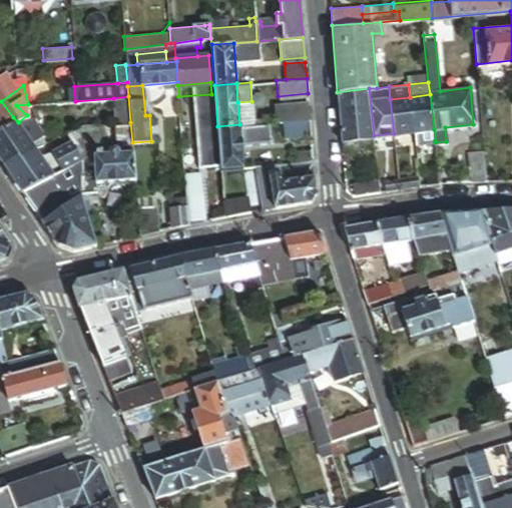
[(369,88),(337,92),(341,139),(374,135),(369,88)]
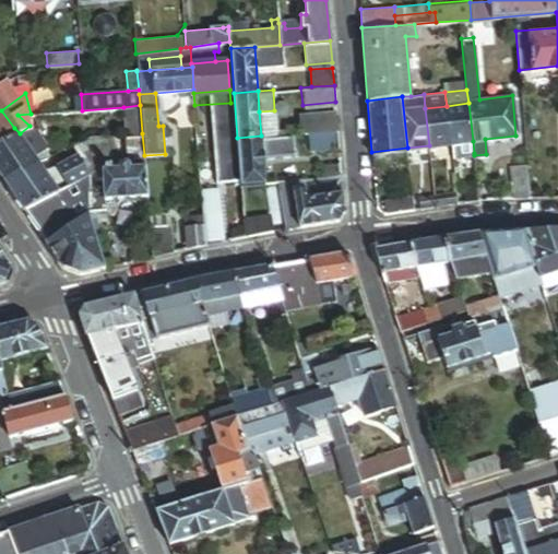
[(473,141),(469,103),(447,106),(450,143),(473,141)]
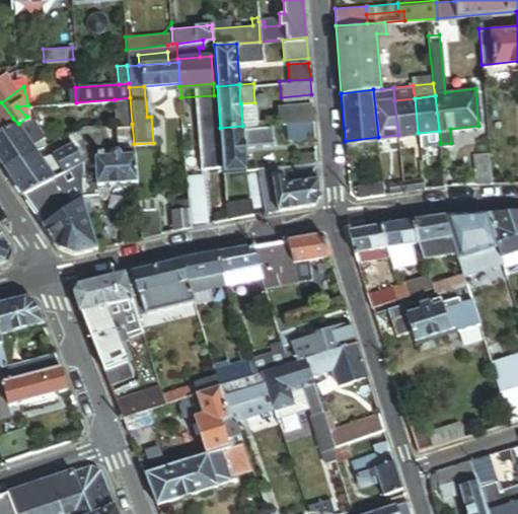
[(132,124),(130,97),(115,99),(118,125),(132,124)]
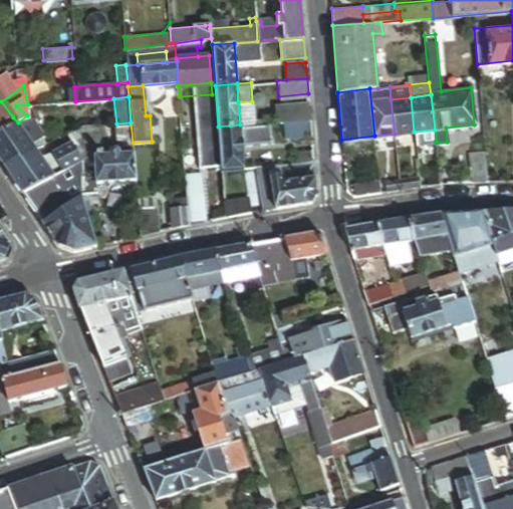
[(414,132),(411,97),(391,99),(395,134),(414,132)]
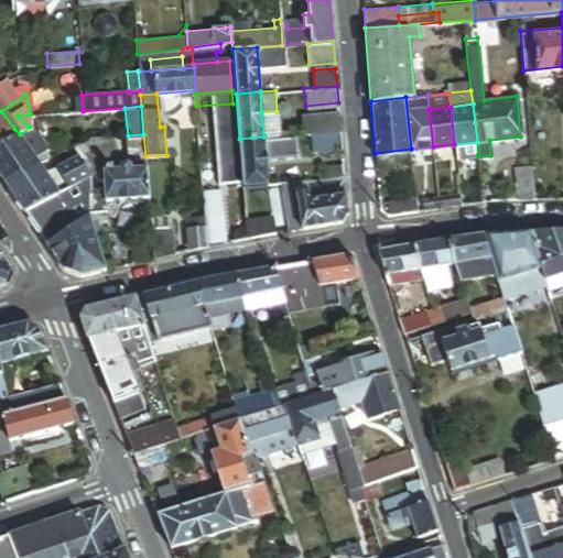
[(1,111),(0,110),(0,138),(14,129),(1,111)]
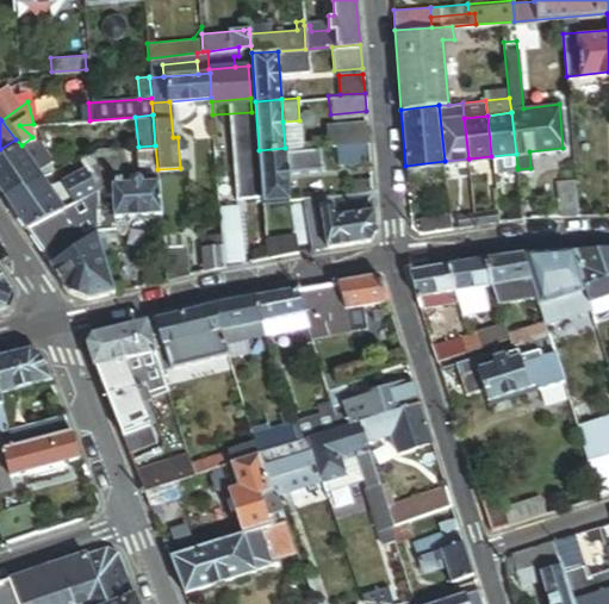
[(69,134),(68,122),(33,124),(19,125),(32,137),(69,134)]
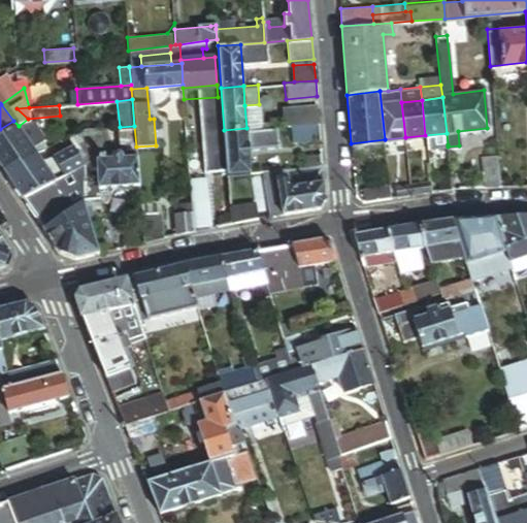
[(319,123),(318,109),(280,112),(281,126),(291,125),(319,123)]
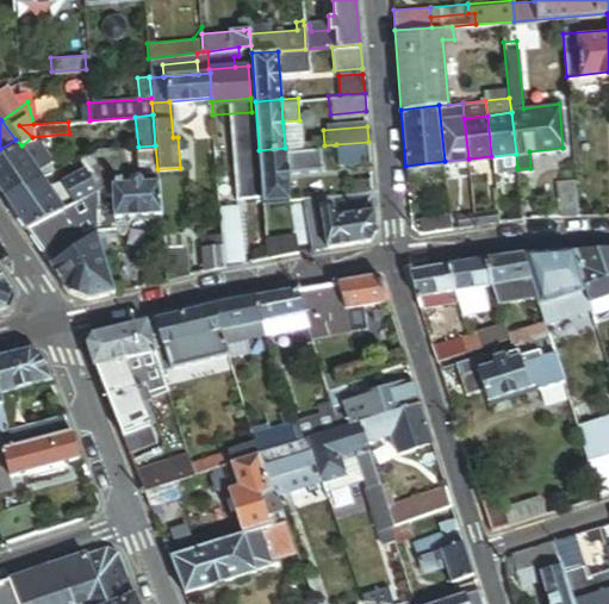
[(16,139),(0,149),(0,191),(2,194),(39,170),(22,145),(16,139)]
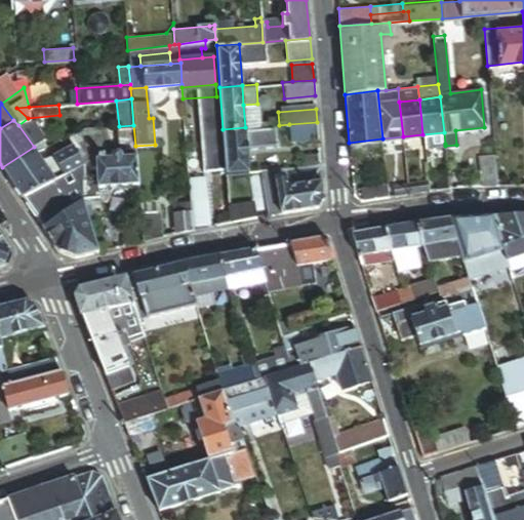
[(318,137),(317,122),(289,124),(290,140),(318,137)]
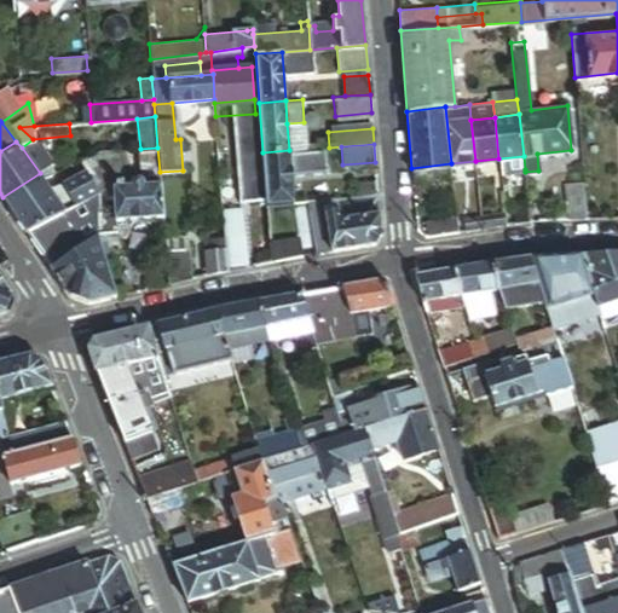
[(160,172),(157,148),(140,149),(143,180),(160,179),(160,172)]
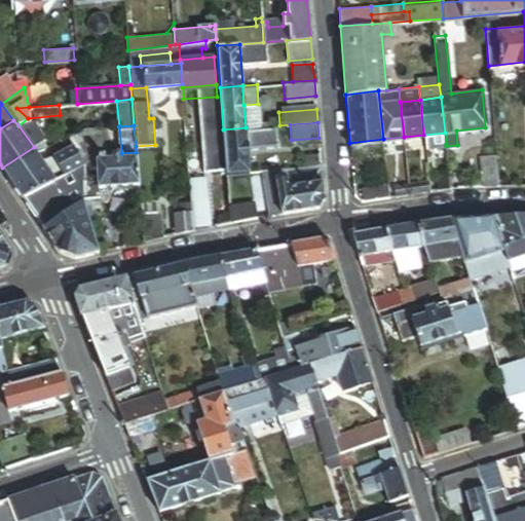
[(276,125),(246,127),(223,129),(226,173),(249,171),(248,146),(277,143),(276,125)]
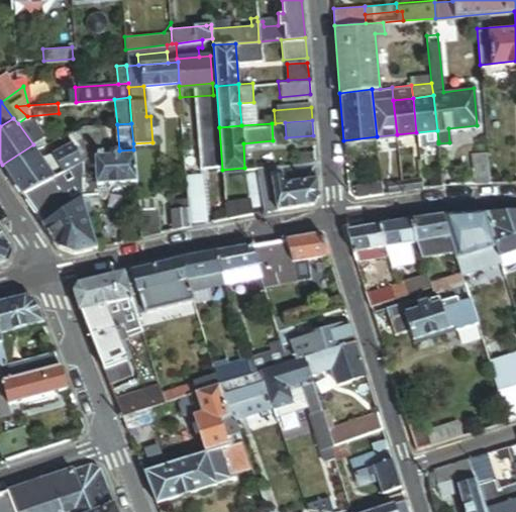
[(40,154),(33,144),(2,165),(20,192),(79,154),(114,150),(113,147),(100,125),(81,127),(63,133),(65,139),(71,137),(73,142),(40,154)]
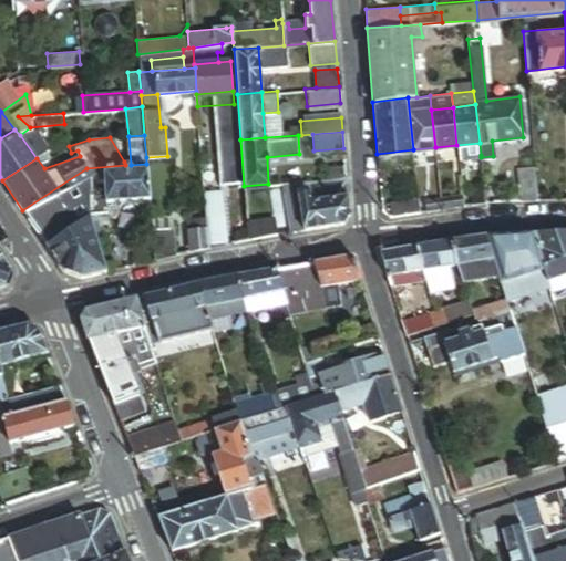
[(480,143),(456,145),(459,157),(481,155),(480,143)]
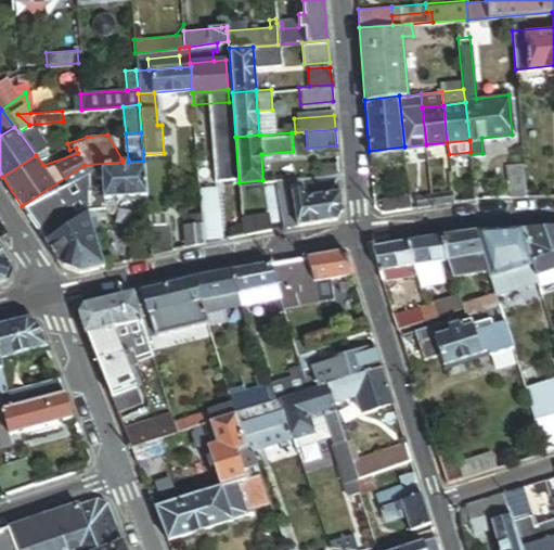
[(123,162),(85,165),(87,213),(93,231),(98,230),(91,210),(104,208),(103,197),(145,193),(143,161),(128,162),(123,162)]
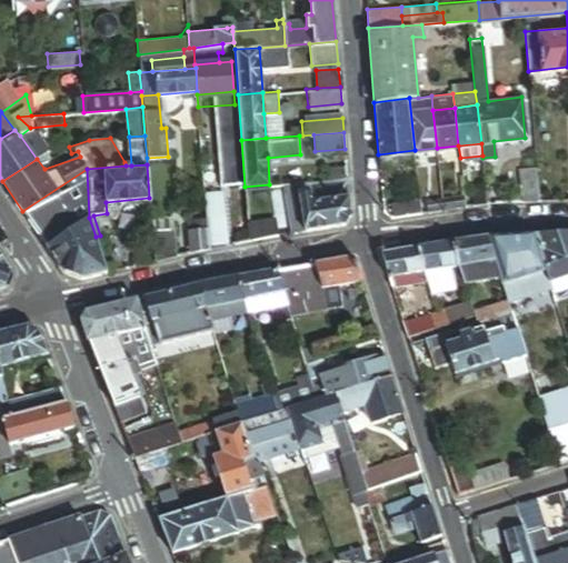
[(347,178),(346,164),(331,167),(332,179),(347,178)]
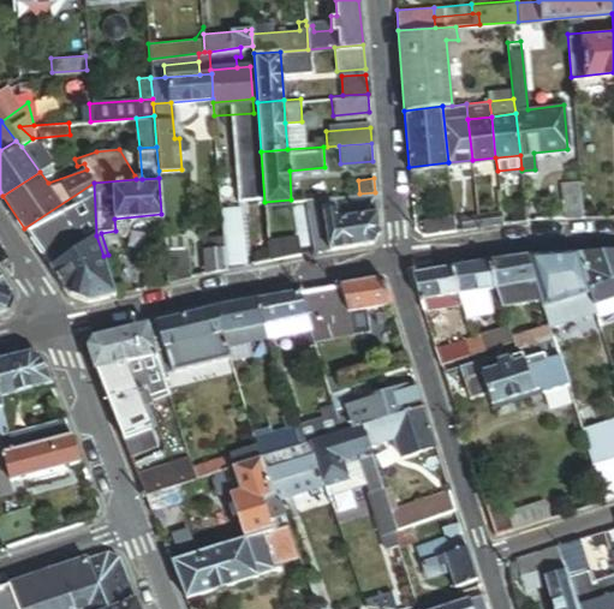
[(582,215),(579,180),(560,181),(561,216),(582,215)]
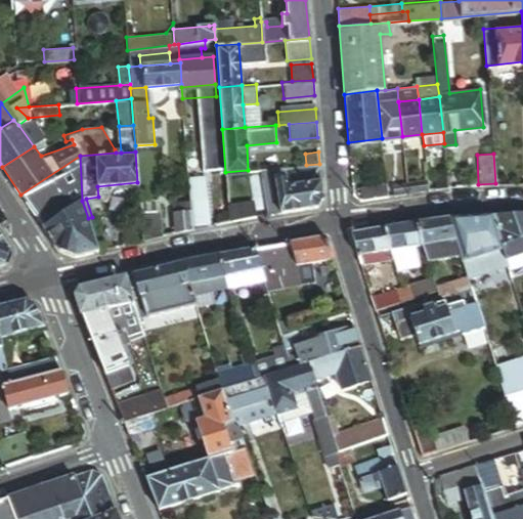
[(82,201),(80,156),(20,195),(42,226),(82,201)]
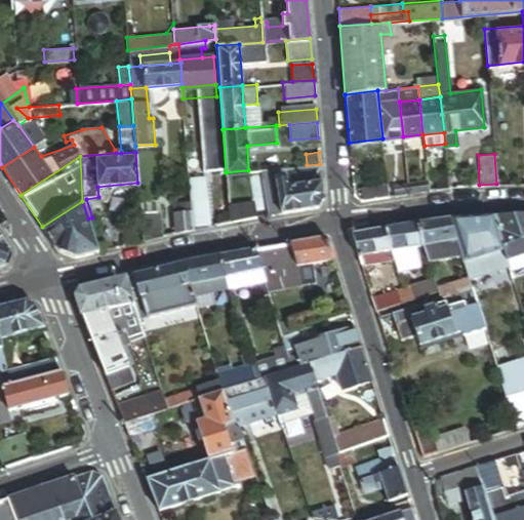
[(320,164),(307,165),(282,167),(283,173),(265,176),(271,214),(317,206),(323,199),(320,164)]
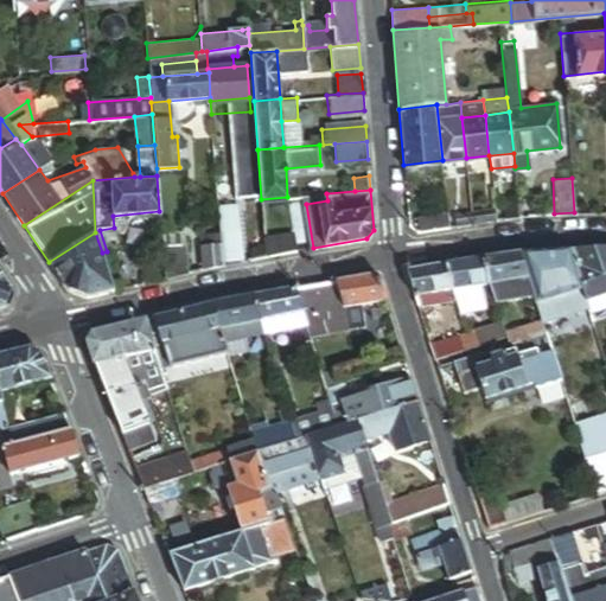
[(262,212),(261,202),(253,203),(253,213),(262,212)]
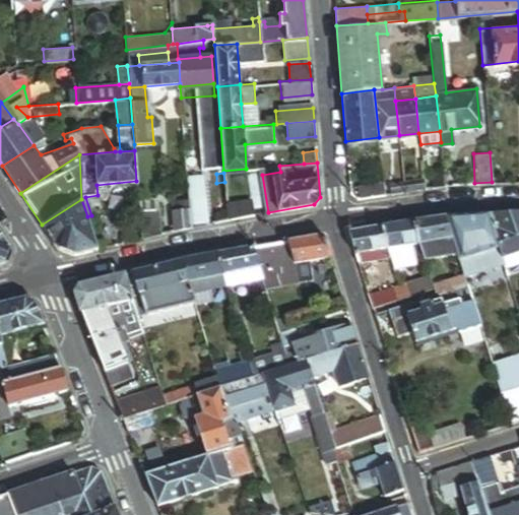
[(191,226),(205,223),(201,174),(187,176),(189,197),(191,226)]
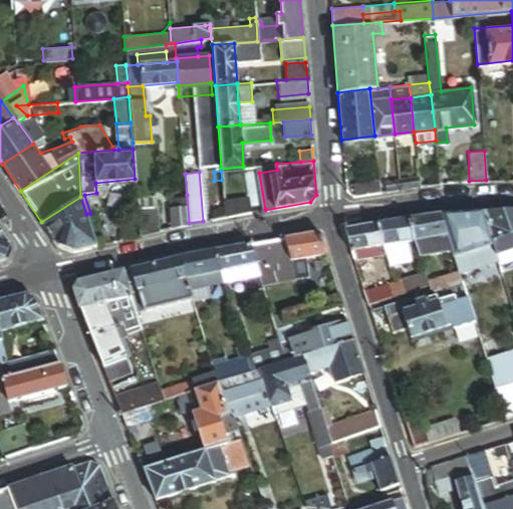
[(440,182),(439,172),(428,174),(429,184),(440,182)]
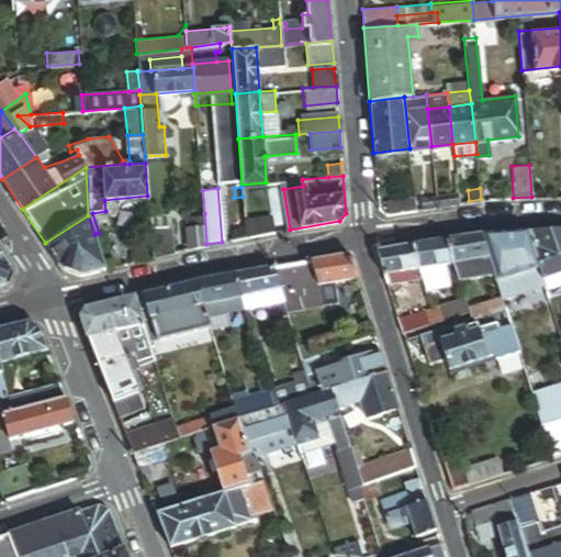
[(451,193),(436,196),(437,207),(452,204),(451,193)]
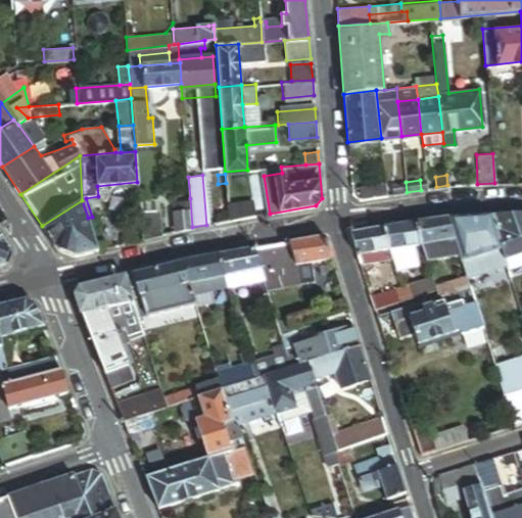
[(407,192),(406,182),(391,184),(392,194),(407,192)]
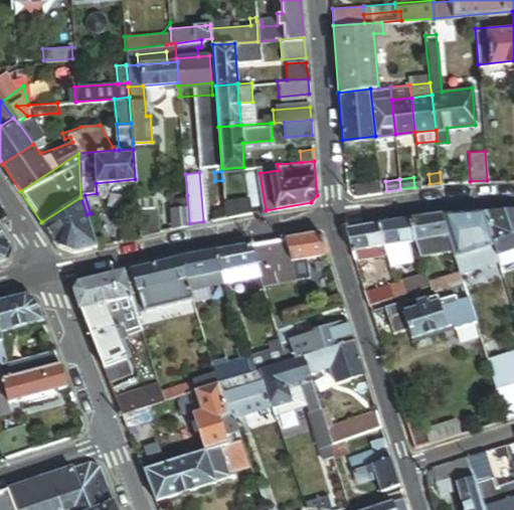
[(225,217),(224,204),(223,191),(212,192),(214,219),(225,217)]
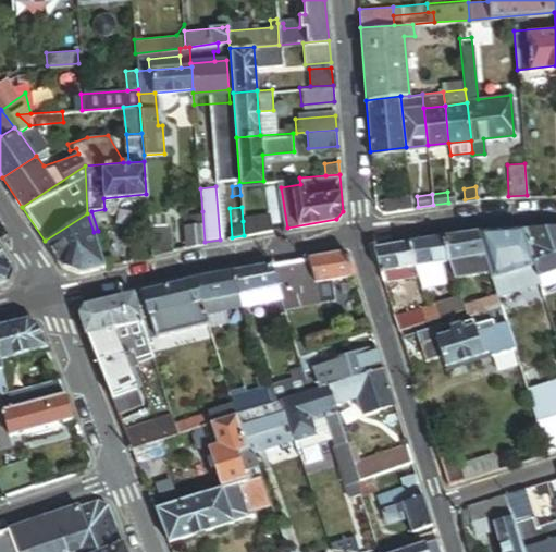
[(151,254),(172,249),(169,211),(153,212),(148,213),(151,254)]
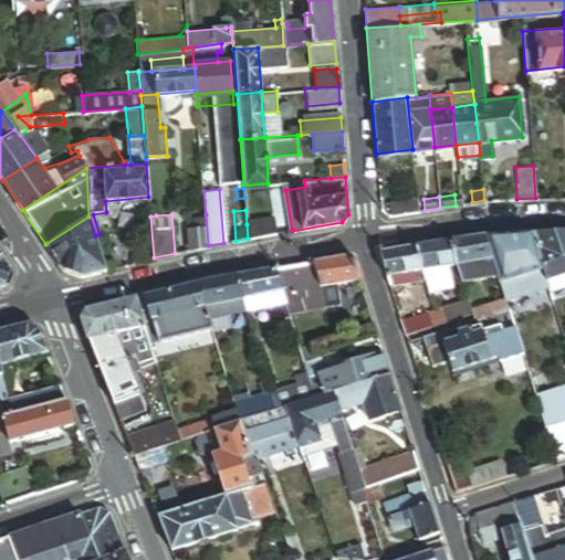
[(191,249),(208,245),(206,214),(188,217),(191,249)]
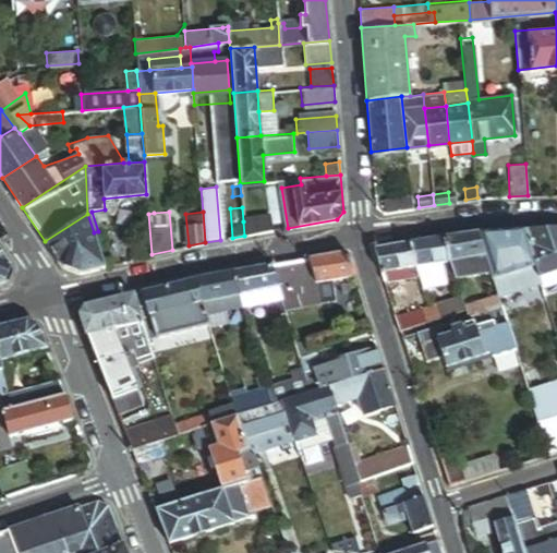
[(77,274),(105,266),(94,232),(87,214),(45,241),(62,266),(77,274)]
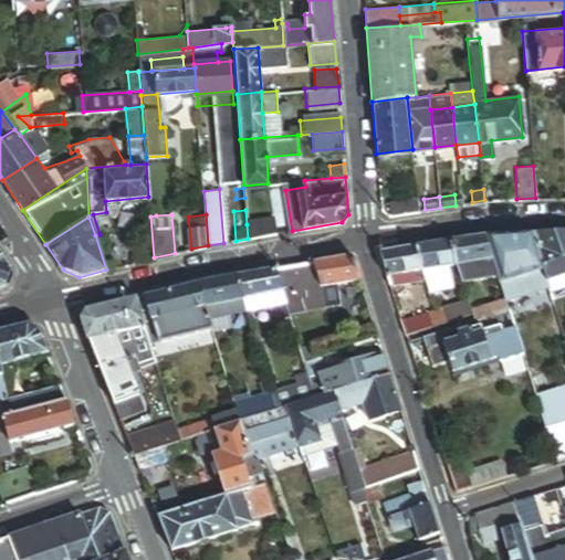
[(260,222),(247,224),(248,239),(263,236),(260,222)]
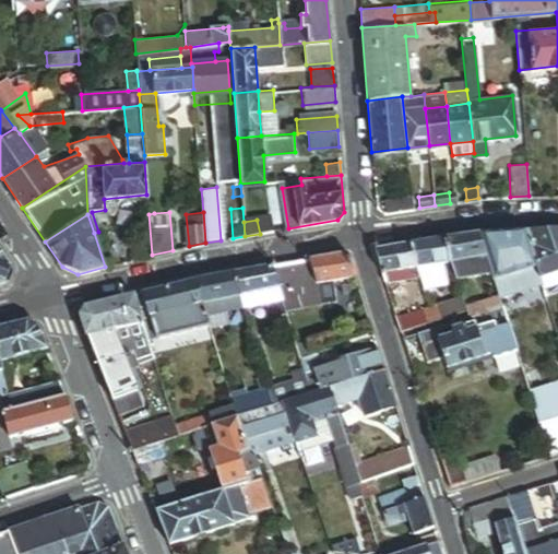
[(548,306),(557,302),(557,226),(523,228),(538,275),(548,306)]
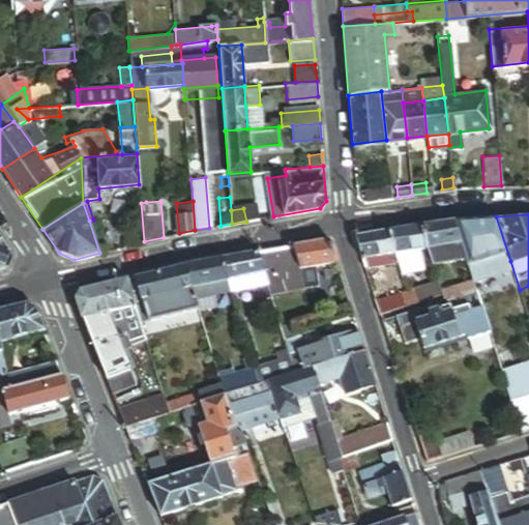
[(510,261),(496,216),(454,219),(462,241),(467,257),(468,263),(510,261)]
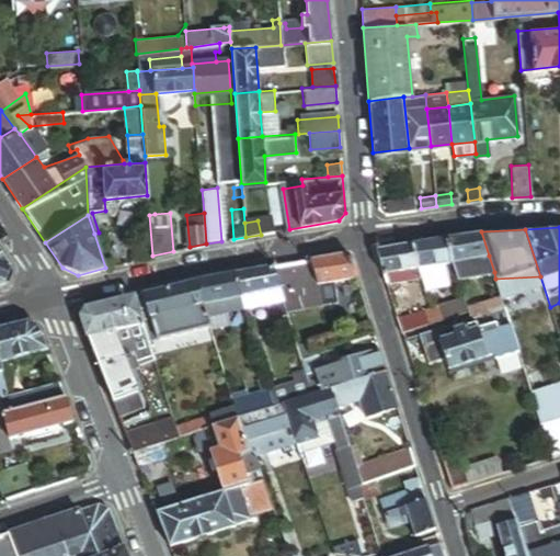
[(489,256),(481,231),(446,237),(454,261),(489,256)]
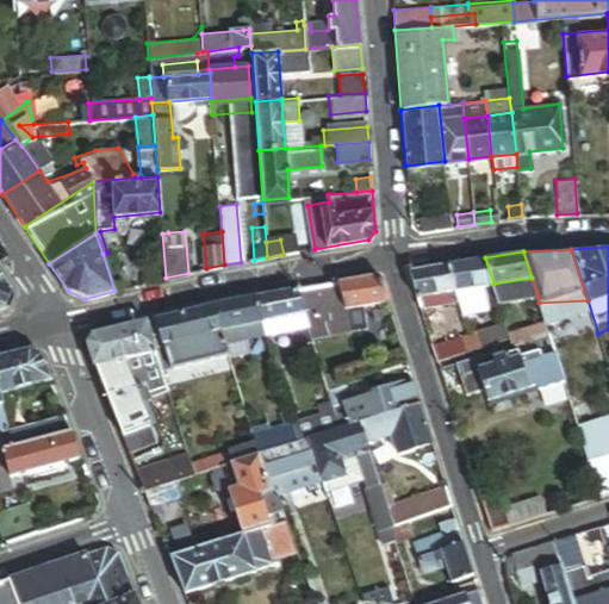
[(493,284),(485,257),(447,263),(455,291),(493,284)]
